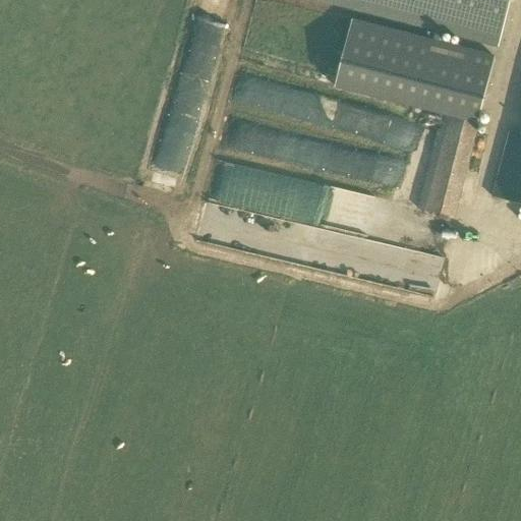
[(511,0),(325,0),(352,7),(355,8),(499,45),(511,0)]
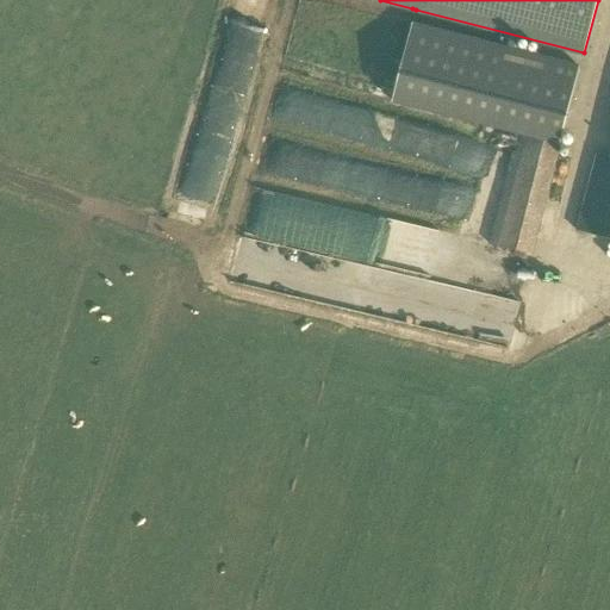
[(391,101),(529,137),(559,144),(579,66),(411,23),(391,101)]
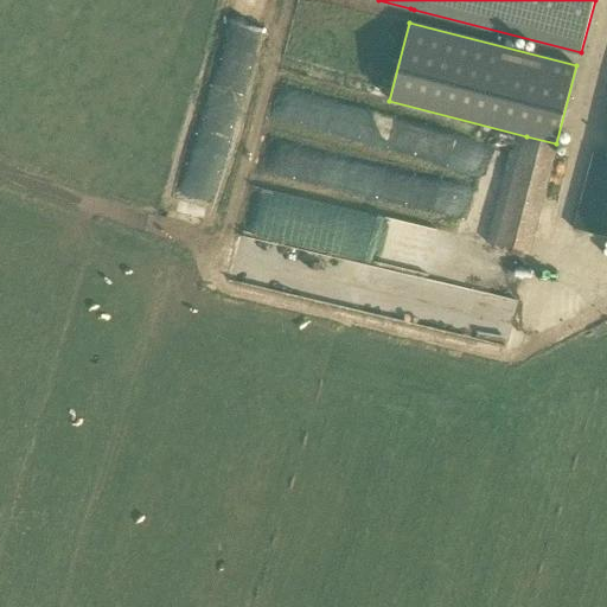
[(526,136),(499,246),(530,254),(557,145),(556,144),(526,136)]
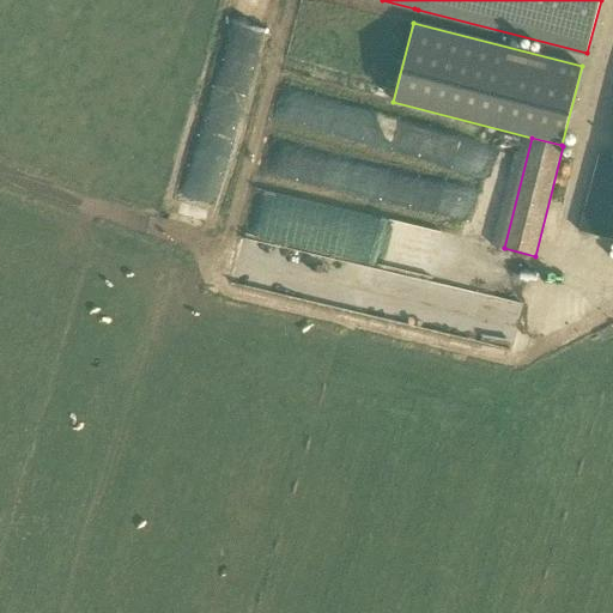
[(263,173),(334,189),(341,157),(271,140),(263,173)]
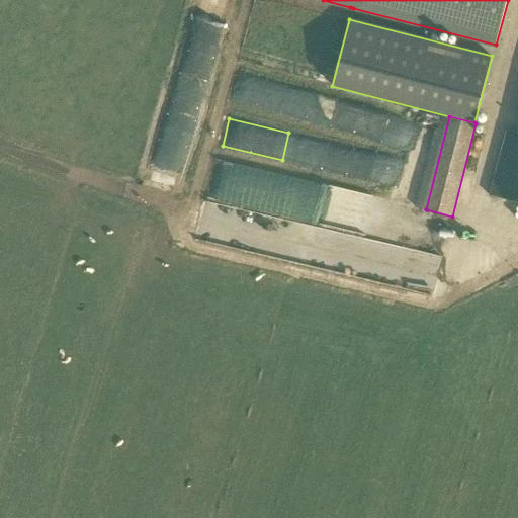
[(396,125),(391,145),(413,150),(417,131),(396,125)]
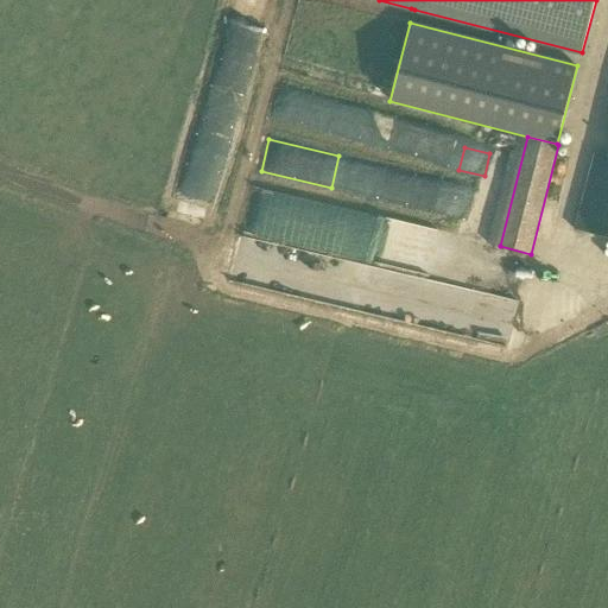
[(607,156),(596,153),(575,229),(607,238),(607,156)]
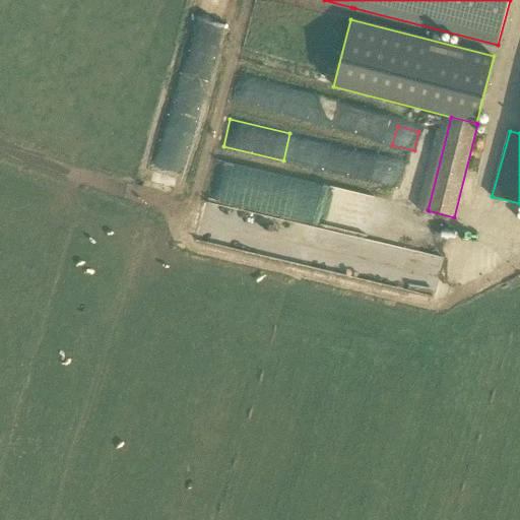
[(354,236),(365,192),(215,160),(207,199),(209,200),(200,244),(418,289),(427,251),(354,236)]
